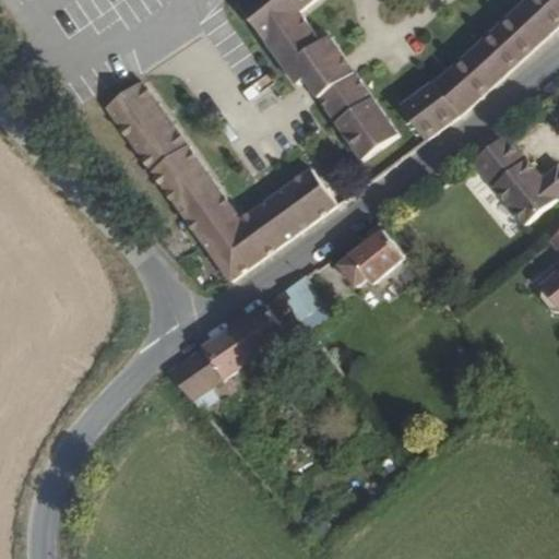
[(236,0),(229,6),(225,9),(252,44),(287,16),(307,0),(236,0)]
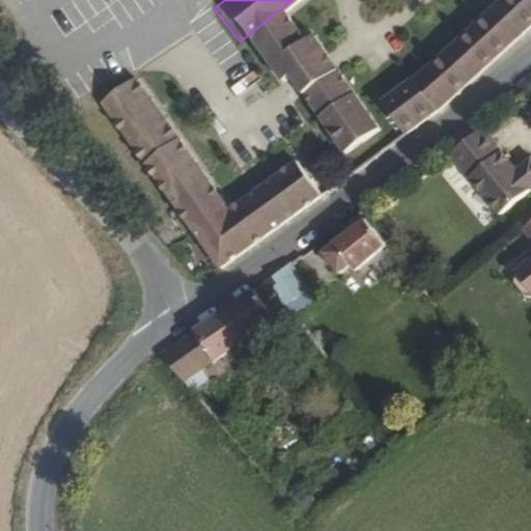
[(378,101),(403,134),(449,96),(530,22),(530,0),(495,0),(424,64),(378,101)]
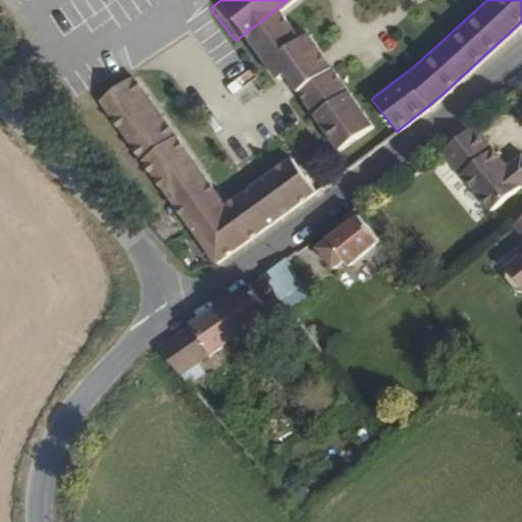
[(268,15),(236,41),(269,84),(278,77),(310,52),(298,36),(290,43),(268,15)]
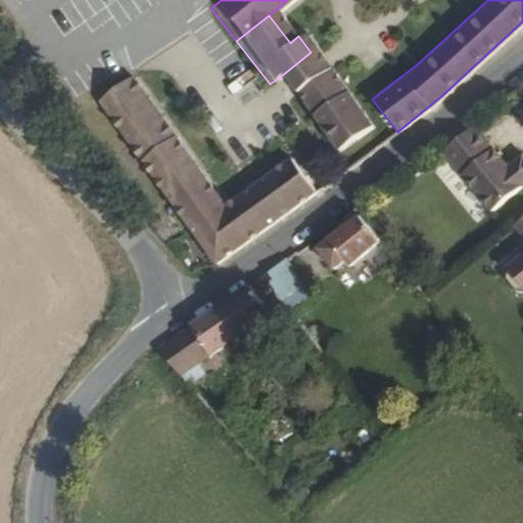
[(311,52),(279,78),(292,96),(325,69),(311,52)]
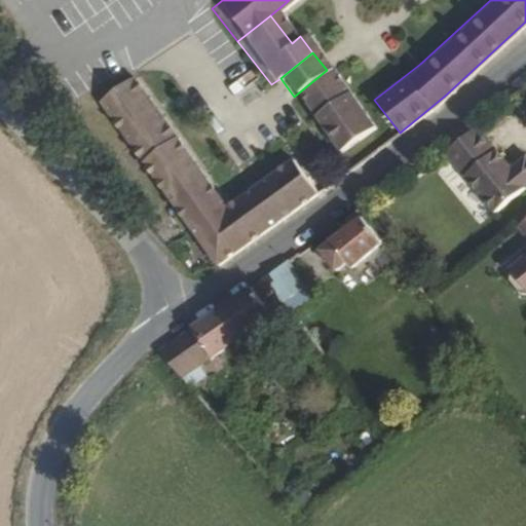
[(327,70),(294,97),(338,153),(371,126),(327,70)]
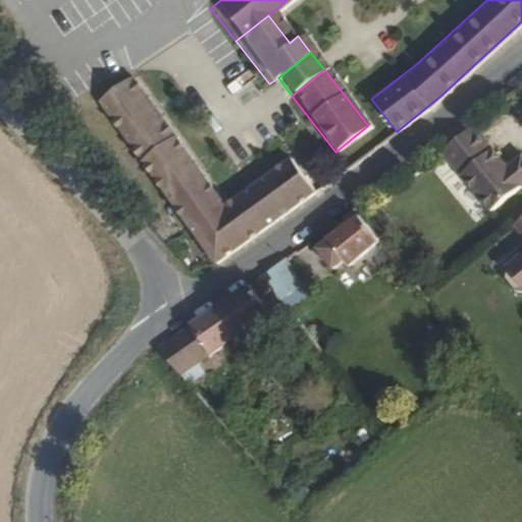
[(95,98),(210,263),(311,192),(288,157),(220,205),(128,74),(95,98)]
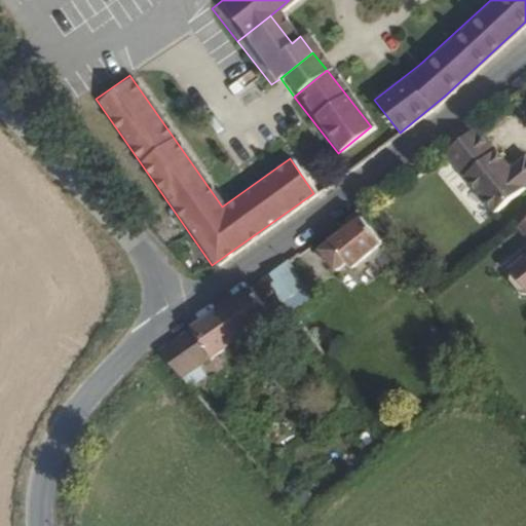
[(474,124),(442,150),(491,212),(525,184),(525,158),(524,156),(508,170),(474,124)]
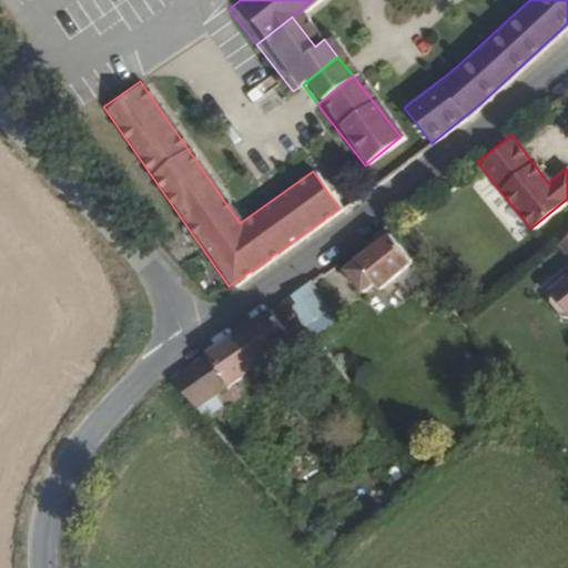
[(411,261),(388,234),(337,271),(355,295),(364,288),(369,293),(411,261)]
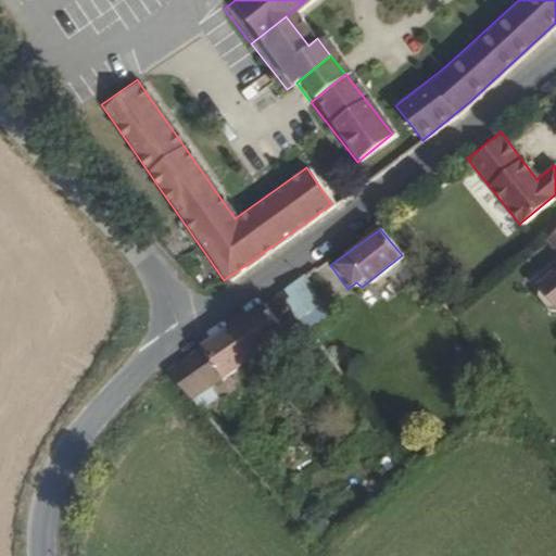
[(555,229),(544,239),(555,254),(555,229)]
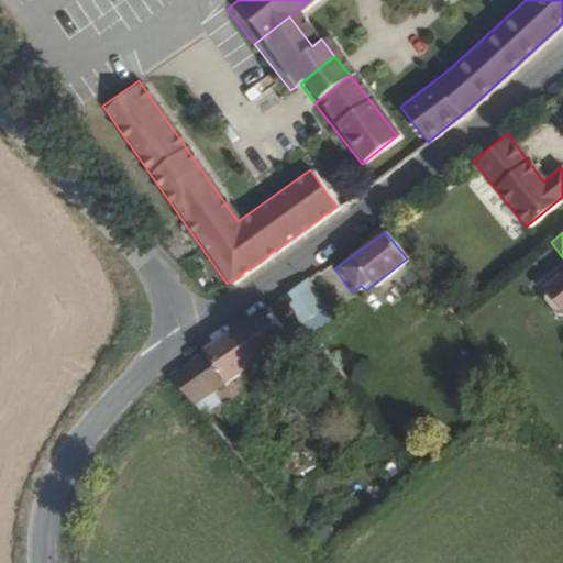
[(313,269),(278,295),(284,304),(278,308),(279,310),(293,327),(300,321),(318,309),(323,315),(330,309),(311,284),(319,277),(313,269)]
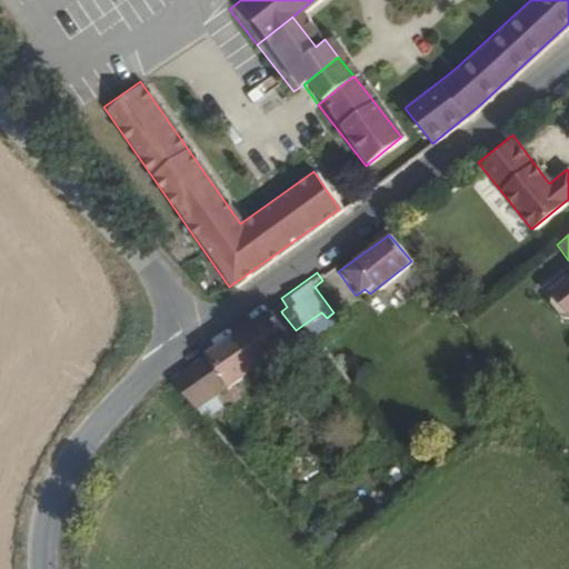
[(568,273),(548,291),(547,303),(558,318),(568,318),(568,273)]
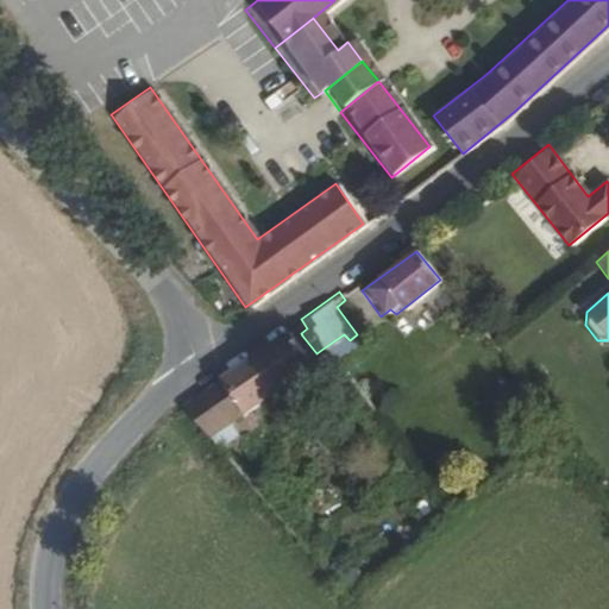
[(301,319),(176,407),(215,451),(225,443),(221,438),(198,405),(215,391),(237,419),(305,370),(287,347),(302,336),(301,333),(307,328),(301,319)]
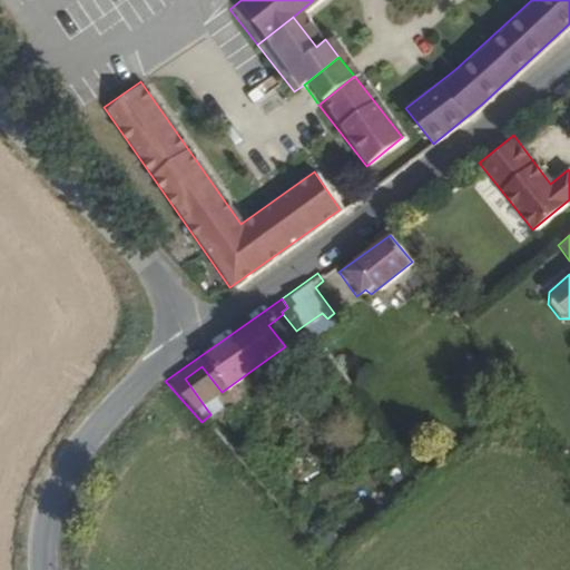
All buildings are outlined.
